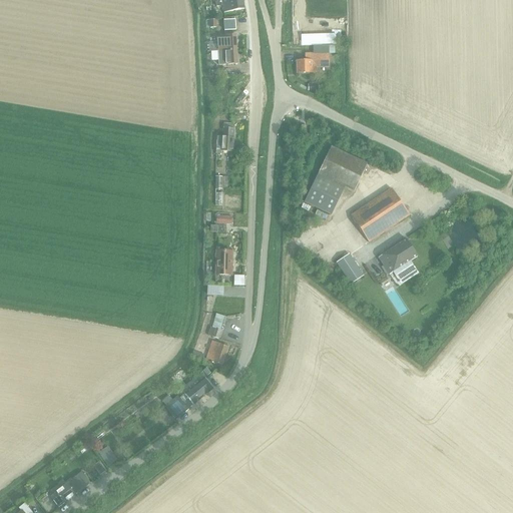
[(223,13),(244,9),(242,0),(217,0),(217,1),(215,2),(216,7),(222,6),(223,13)]
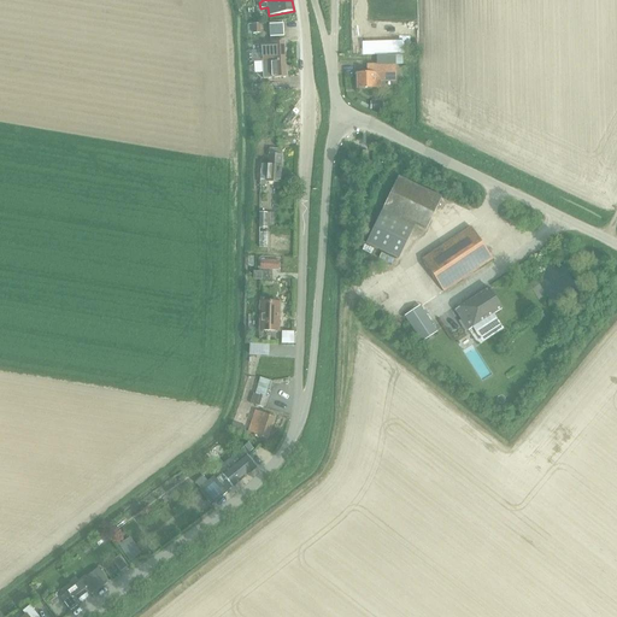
[(283,36),(282,24),(270,25),(270,37),(283,36)]
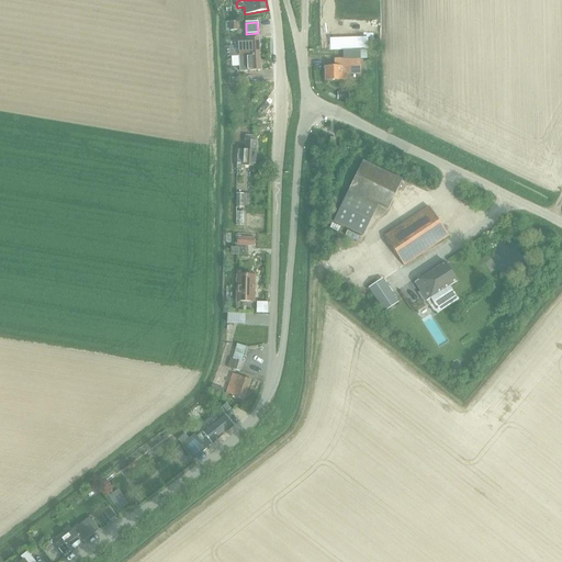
[(329,38),(329,49),(367,48),(367,37),(329,38)]
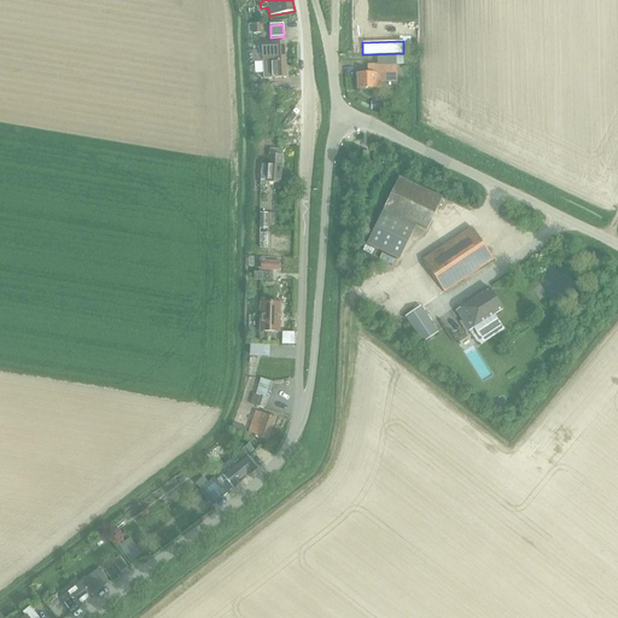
[(262,45),(263,62),(285,60),(285,44),(270,44),(270,45),(262,45)]
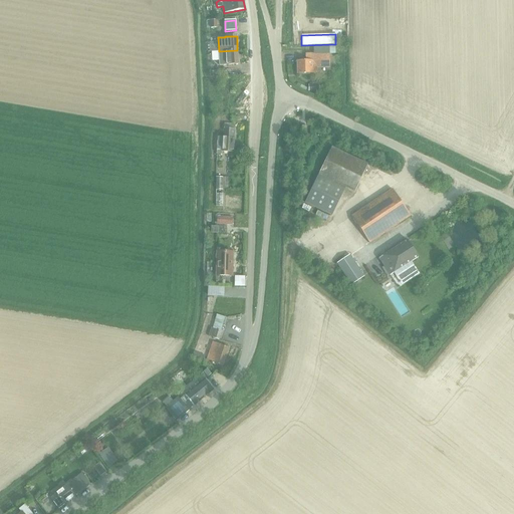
[(237,50),(219,51),(220,66),(239,64),(238,50),(237,50)]
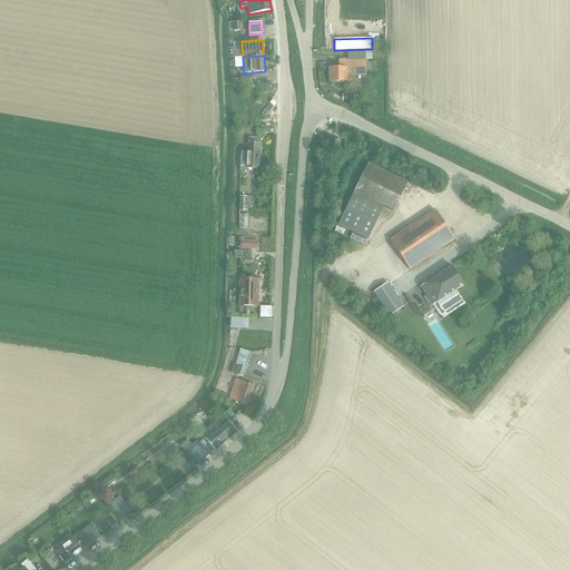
[(346,60),(346,68),(330,68),(330,82),(352,82),(352,76),(364,76),(363,59),(346,60)]
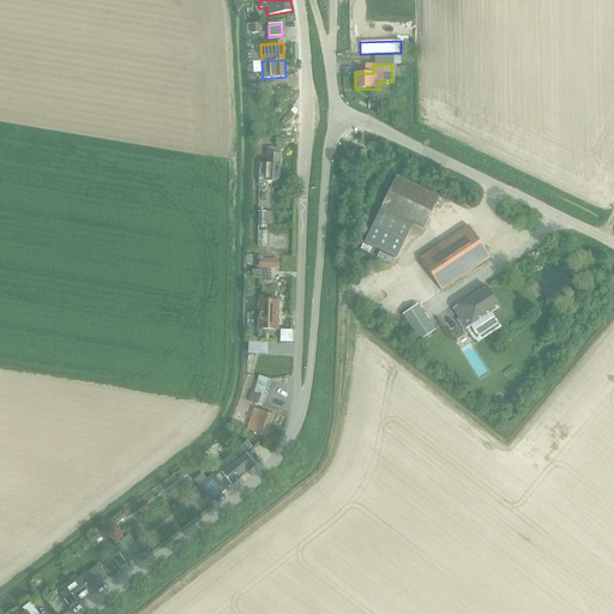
[(260,164),(259,179),(259,185),(265,185),(265,181),(278,182),(281,149),(271,149),(271,151),(269,151),(269,154),(268,154),(266,164),(260,164)]
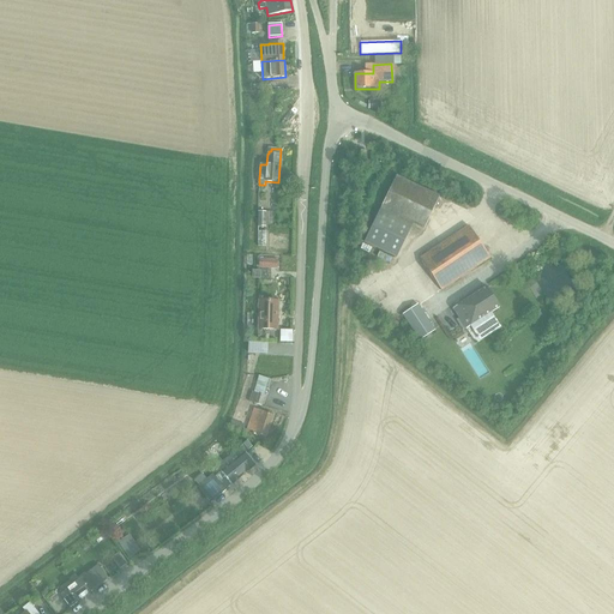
[(396,176),(380,210),(414,224),(423,229),(439,197),(396,176)]
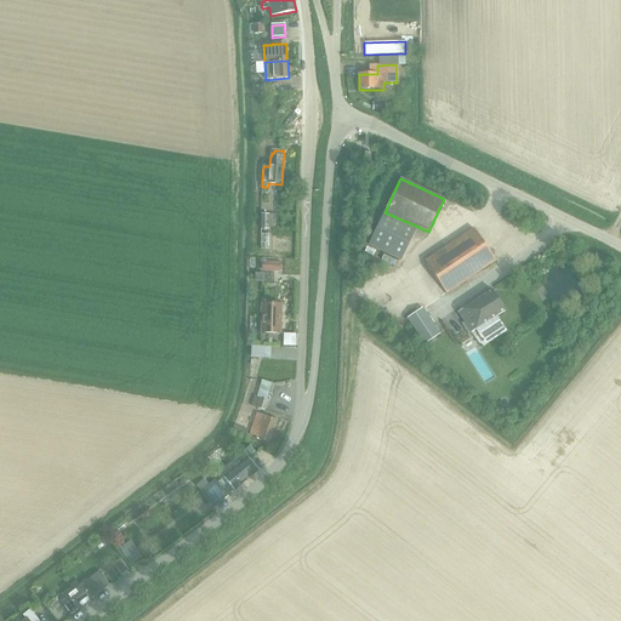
[(419,227),(385,212),(369,244),(400,260),(419,227)]
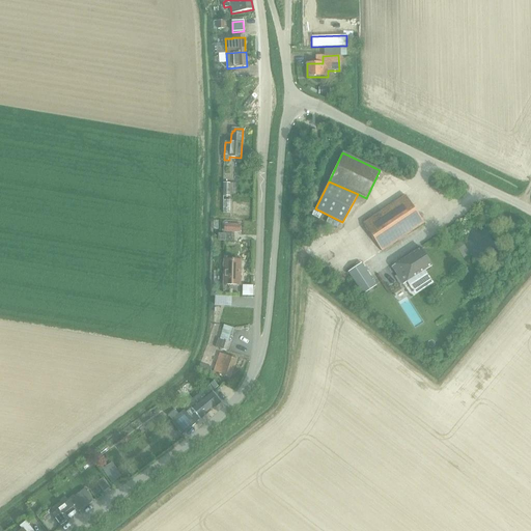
[(235,183),(223,183),(223,196),(230,196),(230,194),(235,194),(235,183)]
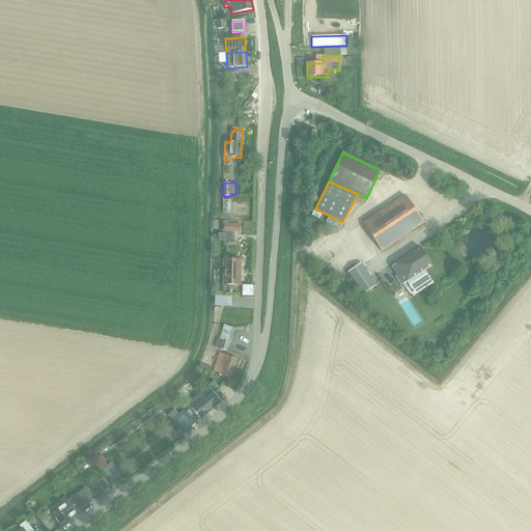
[(376,216),(363,224),(382,252),(424,224),(406,196),(397,201),(396,198),(390,202),(385,195),(369,204),(376,216)]
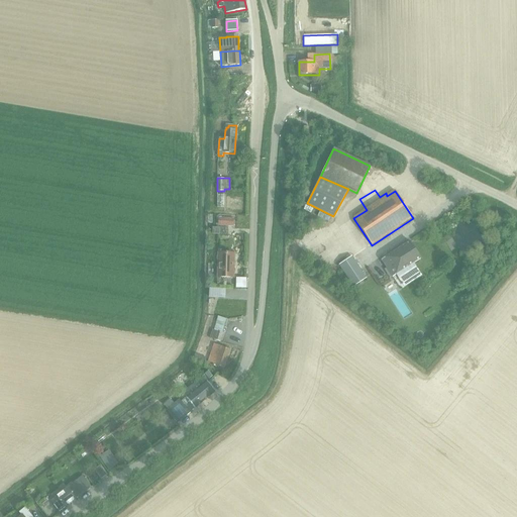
[(446,243),(449,248),(455,245),(452,239),(446,243)]
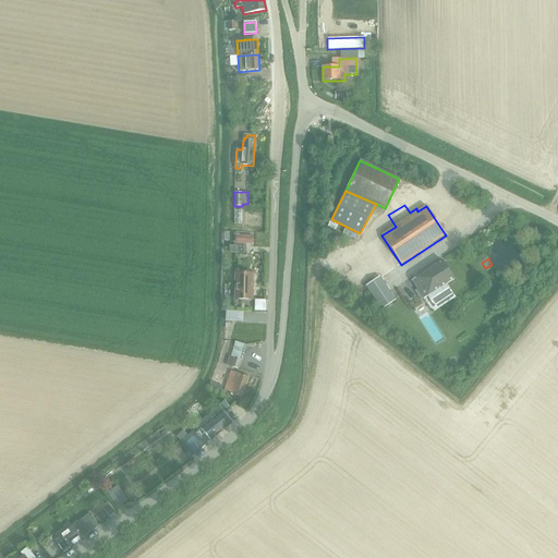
[(441,261),(412,281),(424,299),(434,293),(439,302),(453,292),(447,283),(453,279),(443,262),(441,261)]
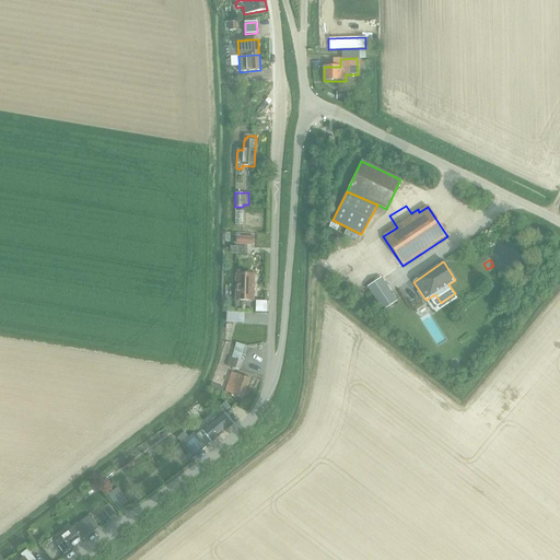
[(235,301),(254,301),(254,275),(236,275),(236,277),(235,278),(235,282),(236,283),(235,301)]
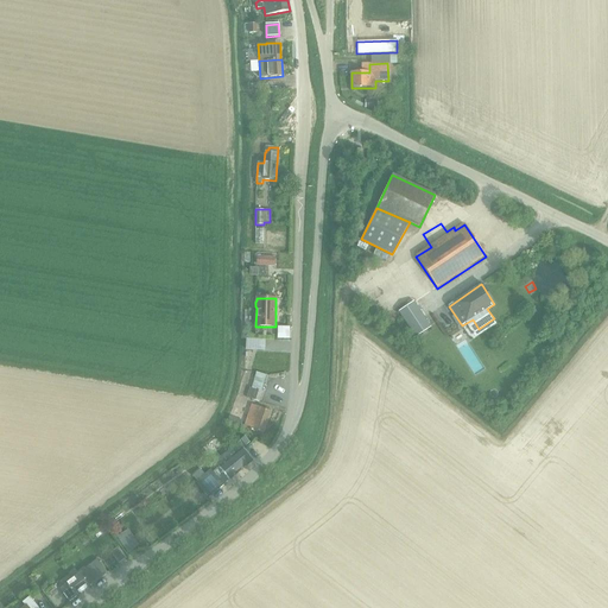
[(399,312),(416,337),(418,342),(425,337),(422,333),(431,328),(415,302),(399,312)]
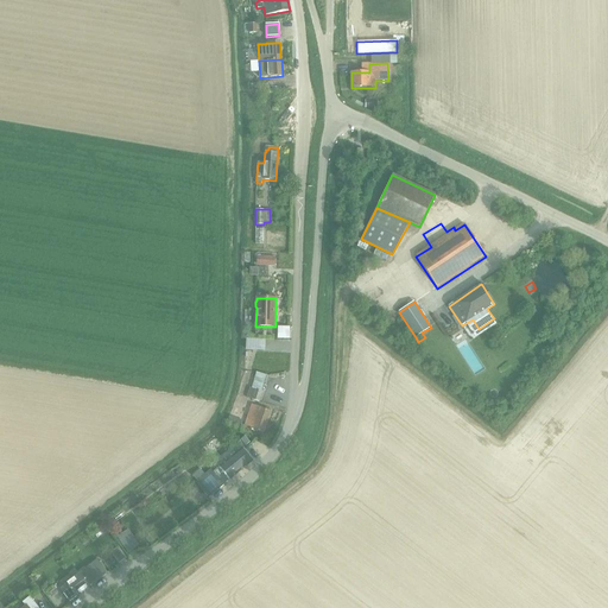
[(546,315),(543,320),(550,324),(553,320),(546,315)]
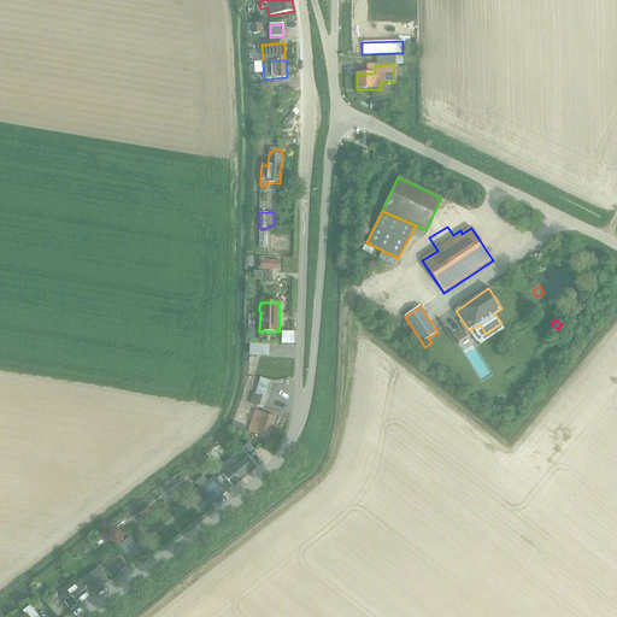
[(263,409),(265,401),(271,382),(260,378),(256,395),(254,400),(254,404),(257,404),(256,406),(263,409)]
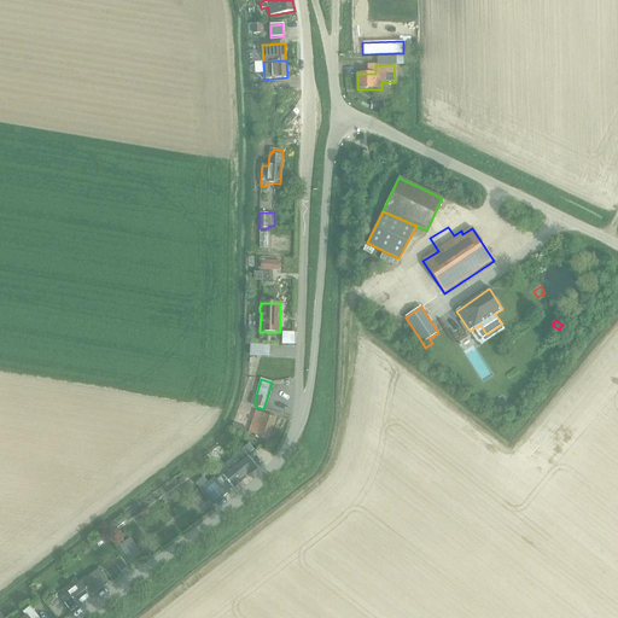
[(267,441),(275,418),(256,412),(249,432),(255,435),(255,436),(267,441)]
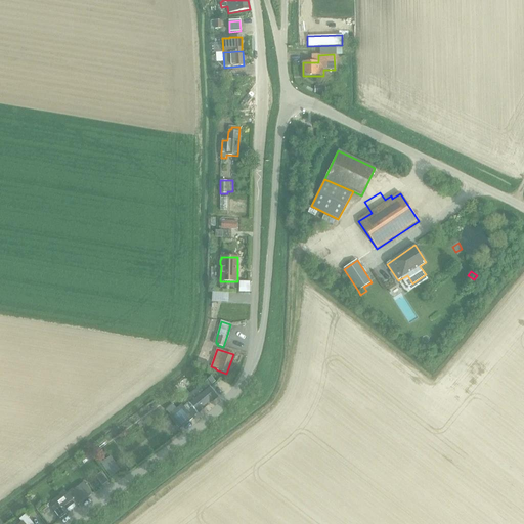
[(197,359),(194,365),(207,369),(209,363),(197,359)]
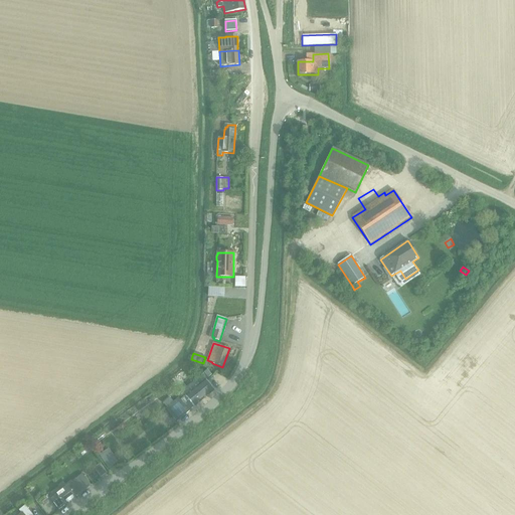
[(205,379),(181,400),(179,397),(166,408),(177,421),(200,401),(214,390),(205,379)]
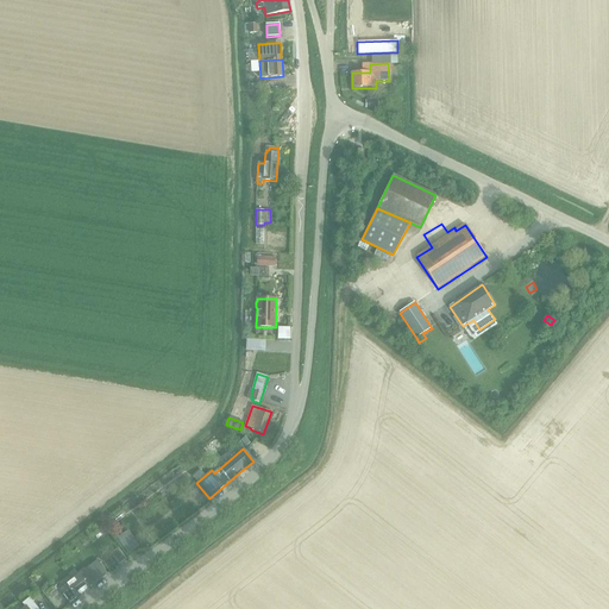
[(129,531),(117,539),(129,554),(139,547),(129,531)]
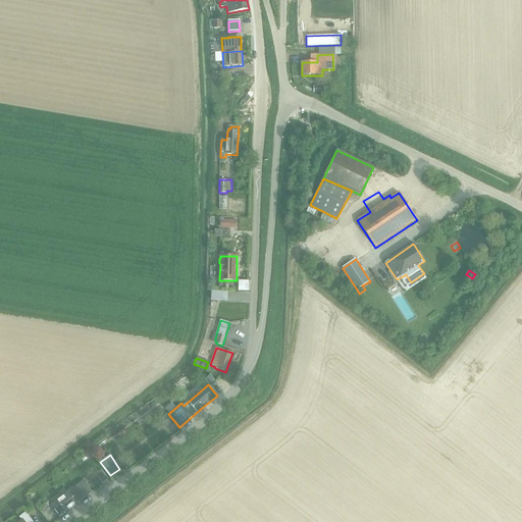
[(52,506),(59,515),(60,517),(92,492),(84,481),(52,506)]
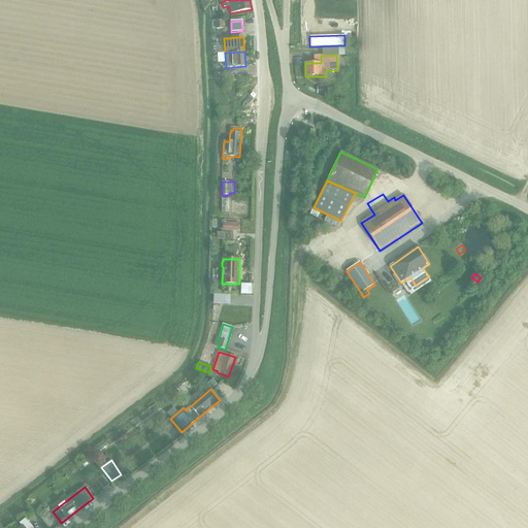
[(33,527),(26,519),(21,523),(23,526),(21,527),(33,527)]
